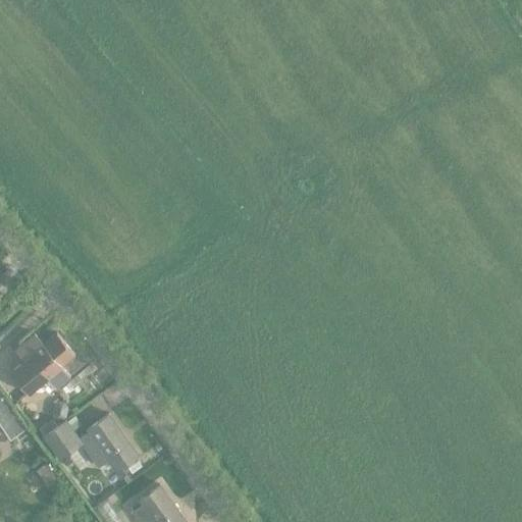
[(9,370),(28,392),(46,377),(54,387),(70,374),(61,364),(74,352),(56,331),(37,348),(28,336),(14,349),(23,359),(9,370)]
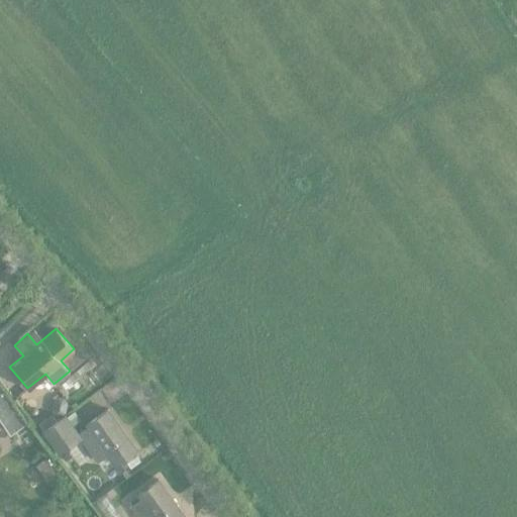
[(0,419),(10,433),(24,422),(0,387),(0,419)]
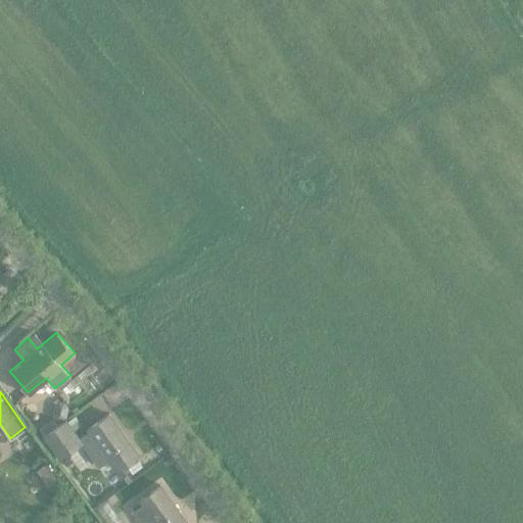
[(53,403),(52,414),(55,418),(60,419),(65,416),(66,406),(63,401),(58,400),(53,403)]
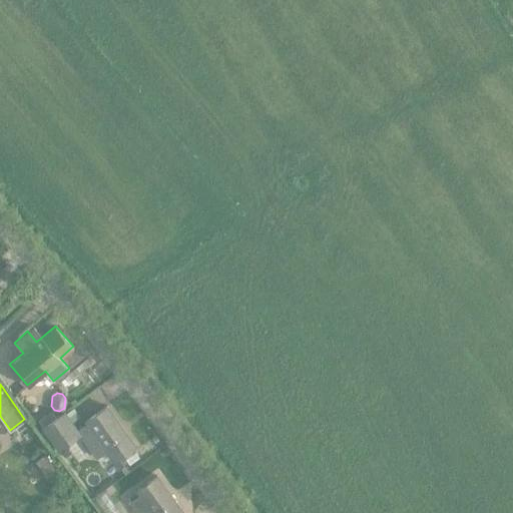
[(58,448),(59,447),(79,433),(90,448),(100,440),(113,459),(134,444),(106,405),(89,417),(85,420),(87,423),(77,430),(63,411),(57,416),(43,426),(43,427),(58,448)]
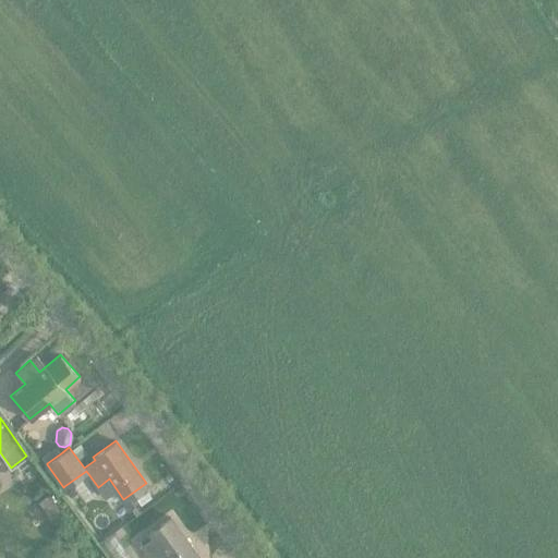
[(57,446),(43,457),(47,463),(62,452),(57,446)]
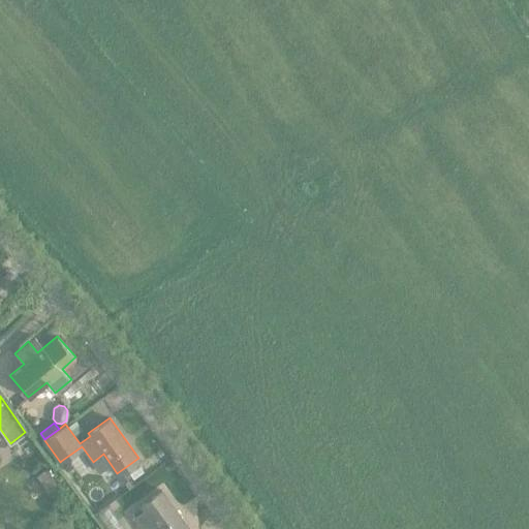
[(47,468),(36,474),(48,492),(58,486),(47,468)]
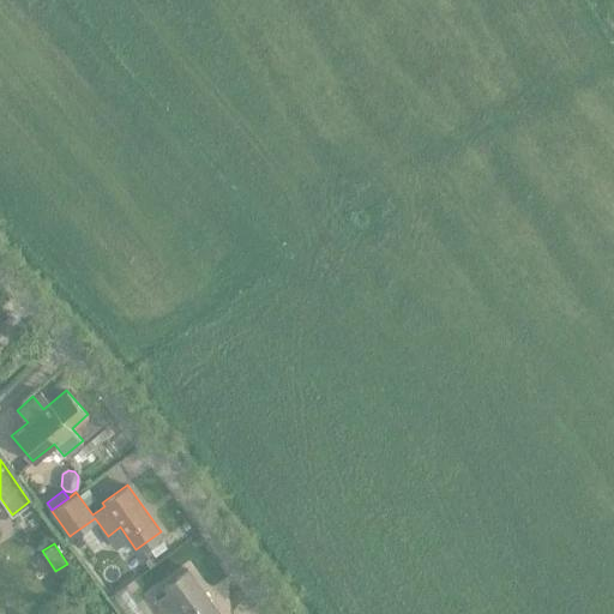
[(155,600),(164,613),(174,613),(181,609),(184,613),(220,613),(221,613),(188,569),(163,585),(168,591),(155,600)]
